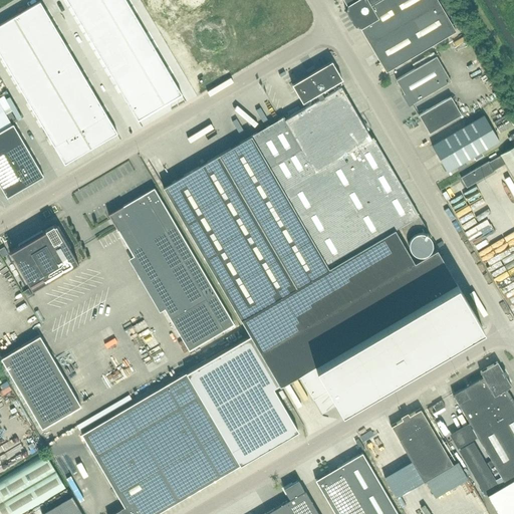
[(124,0),(66,0),(136,117),(180,92),(124,0)]
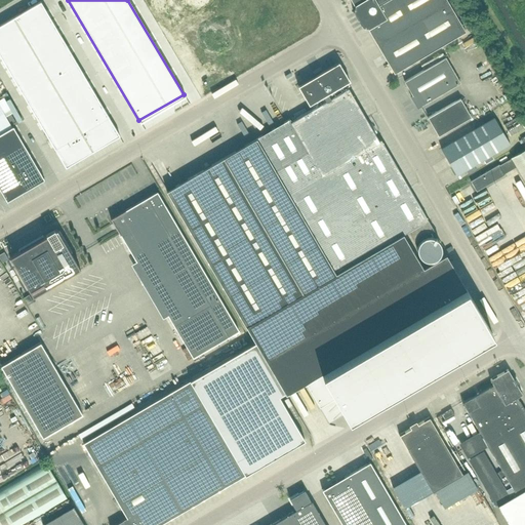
[(350,0),(356,9),(353,11),(361,26),(404,0),(350,0)]
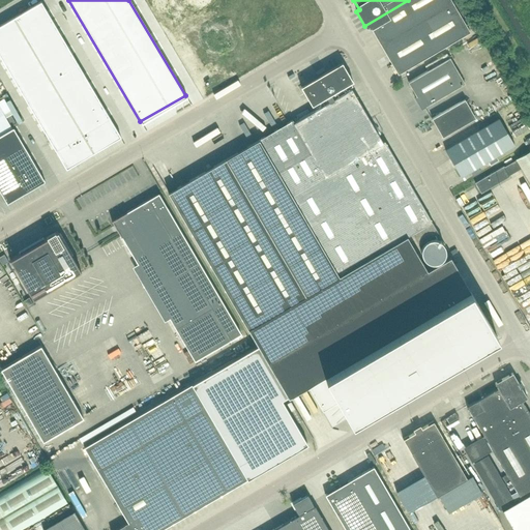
[(469,31),(449,0),(408,0),(364,26),(364,27),(365,27),(371,28),(398,74),(469,31)]
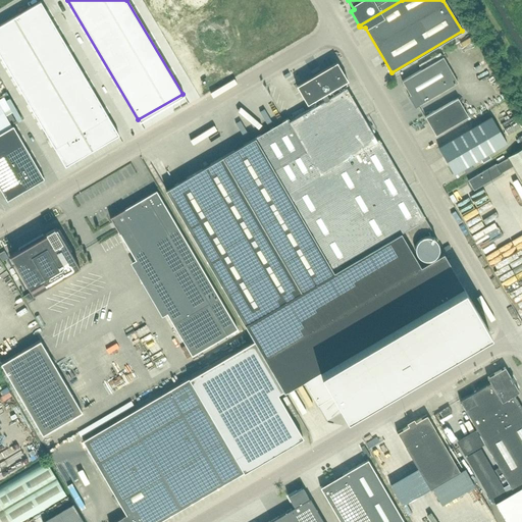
[(40,1),(0,23),(0,54),(65,165),(118,134),(40,1)]
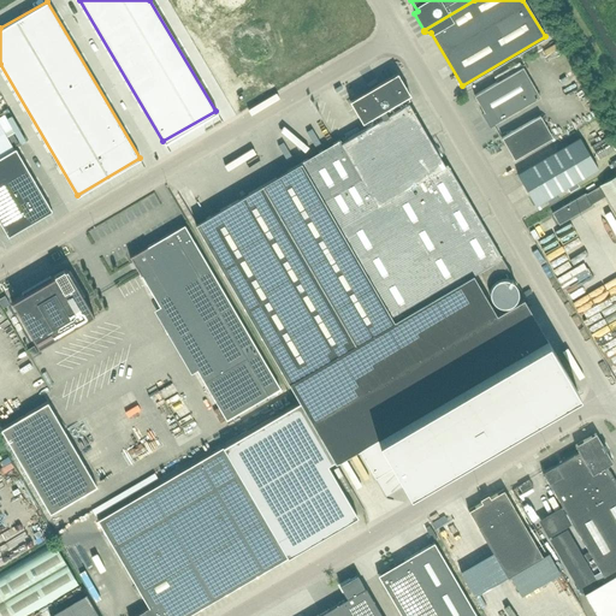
[(519,61),(493,76),(497,81),(473,95),(483,112),(480,112),(489,126),(539,96),(519,61)]
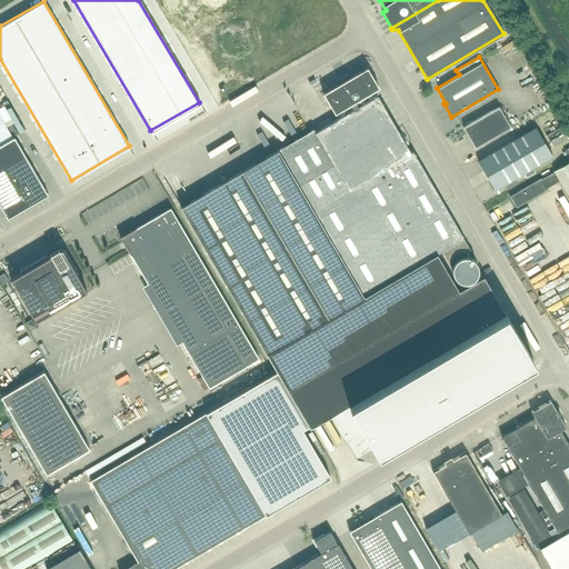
[(266,355),(276,370),(310,428),(331,416),(346,439),(362,429),(377,453),(533,361),(505,312),(482,276),(458,290),(436,253),(441,250),(448,261),(469,249),(411,151),(409,152),(376,96),(375,97),(373,95),(375,93),(373,90),(372,88),(379,85),(367,65),(322,90),(335,110),(339,108),(342,115),(315,132),(312,129),(269,155),(180,208),(266,355)]
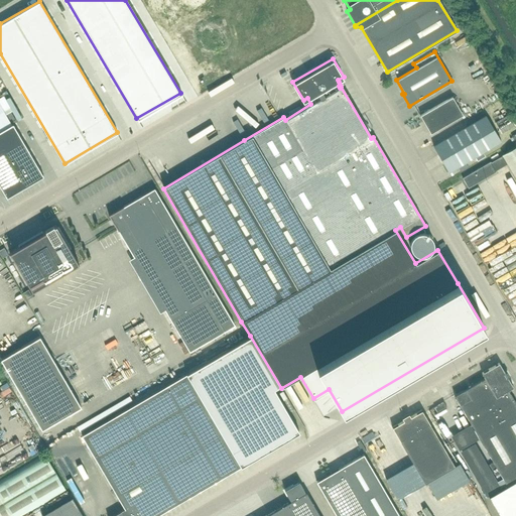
[(419,115),(429,133),(462,115),(452,97),(419,115)]
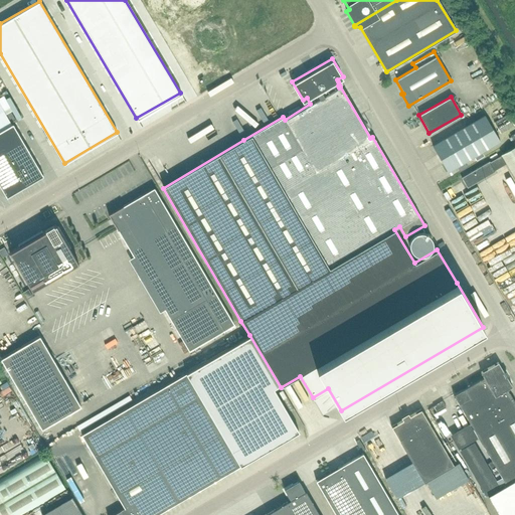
[(500,133),(513,125),(507,114),(493,123),(500,133)]
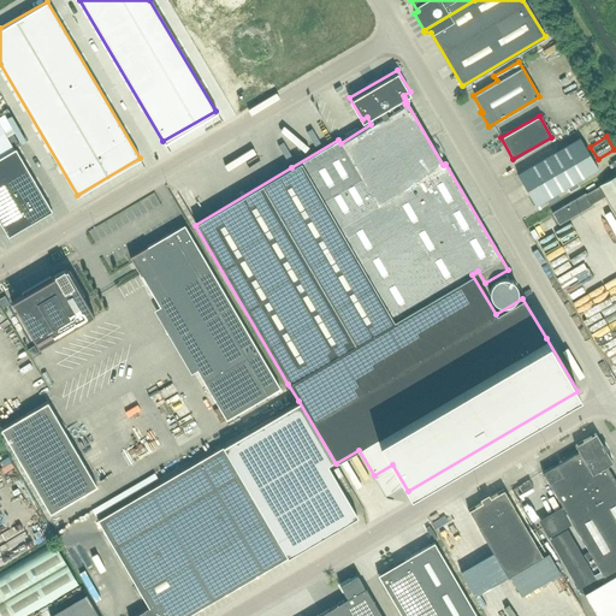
[(579,137),(516,173),(534,205),(597,169),(579,137)]
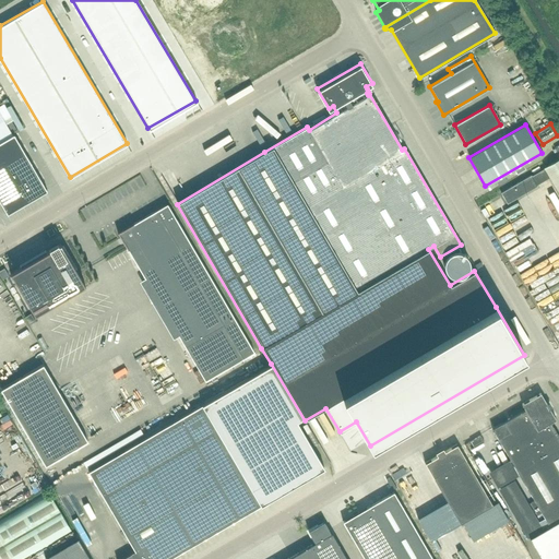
[(0,202),(7,214),(8,214),(7,213),(45,190),(46,191),(20,145),(21,144),(19,142),(19,143),(13,134),(0,142),(0,202)]
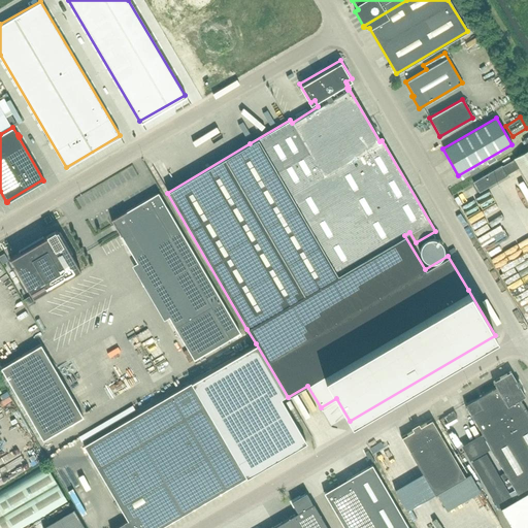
[(514,159),(501,166),(501,165),(472,182),(477,192),(503,177),(503,176),(519,167),(527,184),(527,149),(513,158),(514,159)]
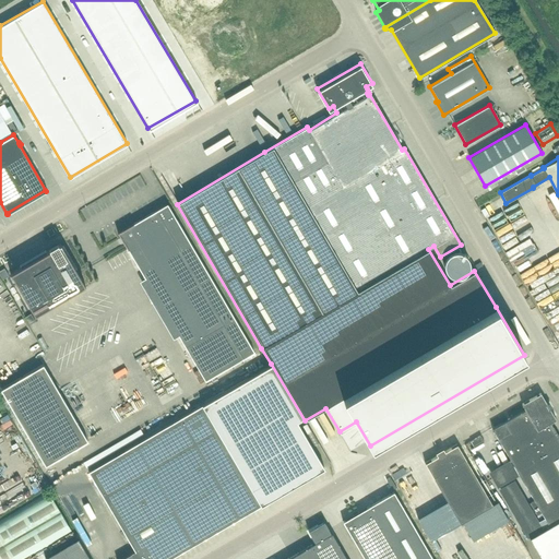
[(121,187),(126,197),(143,187),(139,177),(121,187)]
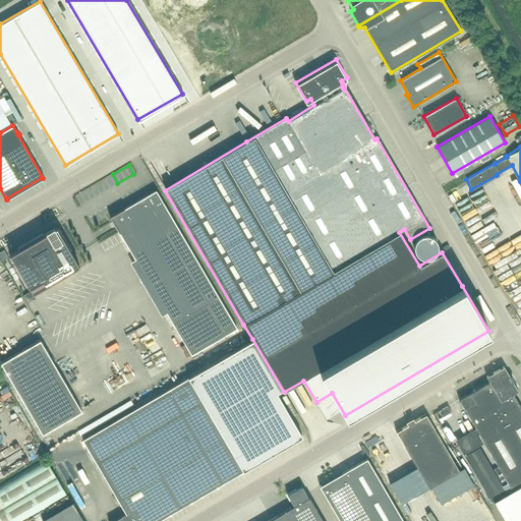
[(77,205),(98,196),(94,187),(73,195),(77,205)]
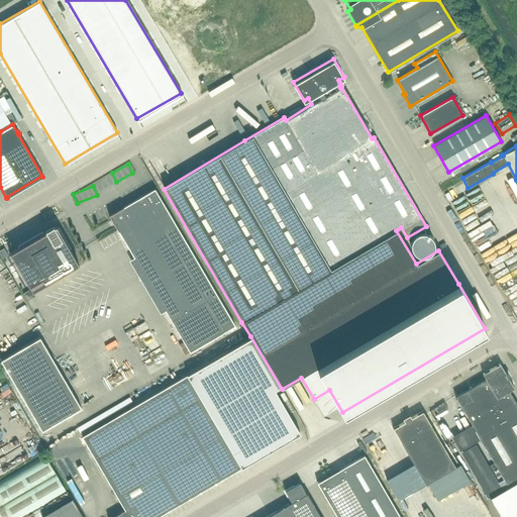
[(153,189),(130,202),(122,207),(108,215),(117,231),(118,230),(124,241),(189,351),(234,325),(153,189)]
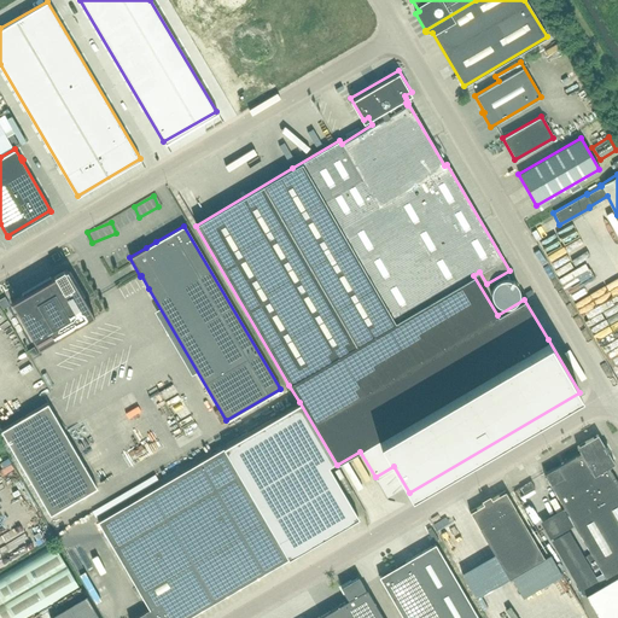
[(11,302),(38,348),(93,314),(66,269),(11,302)]
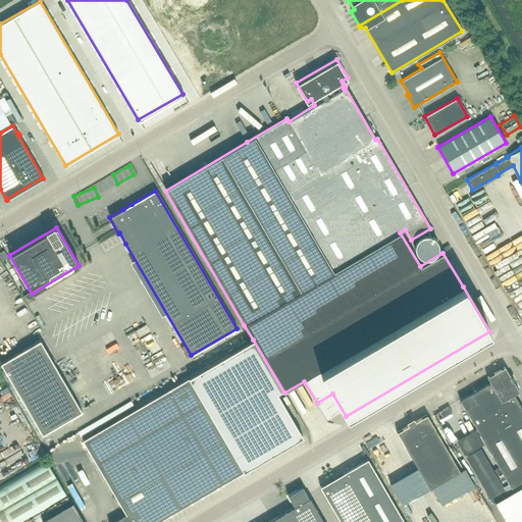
[(434,238),(433,238),(433,237),(432,237),(431,236),(430,236),(429,235),(428,235),(427,235),(426,235),(425,235),(424,235),(423,235),(422,235),(422,236),(421,236),(420,236),(419,237),(418,237),(418,238),(417,238),(417,239),(416,240),(416,241),(415,241),(415,242),(415,243),(414,243),(414,244),(414,245),(414,246),(414,247),(414,248),(414,249),(414,250),(415,250),(415,251),(415,252),(416,253),(416,254),(417,254),(417,255),(418,255),(418,256),(419,256),(420,256),(420,257),(421,257),(422,258),(423,258),(424,258),(425,258),(426,258),(427,258),(428,258),(429,258),(429,257),(430,257),(431,257),(432,256),(433,256),(433,255),(434,255),(434,254),(435,254),(435,253),(436,252),(436,251),(436,250),(437,250),(437,249),(437,248),(437,247),(437,246),(437,245),(437,244),(437,243),(436,242),(436,241),(435,241),(435,240),(435,239),(434,239),(434,238)]
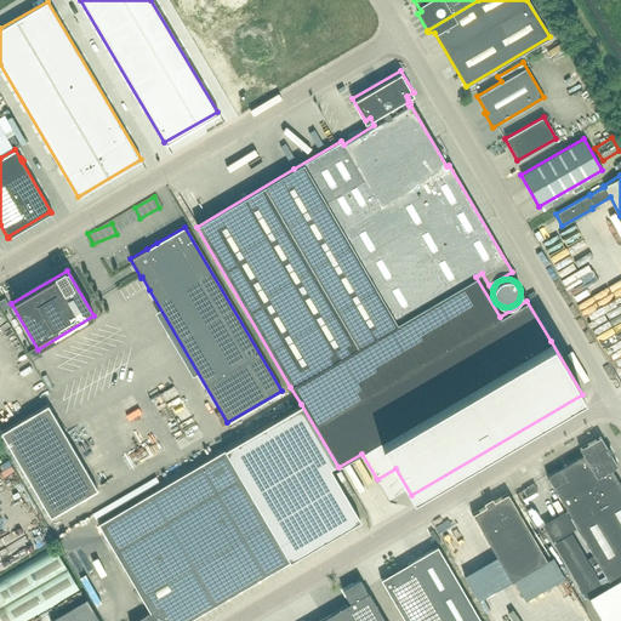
[(62,363),(53,366),(58,374),(66,369),(62,363)]
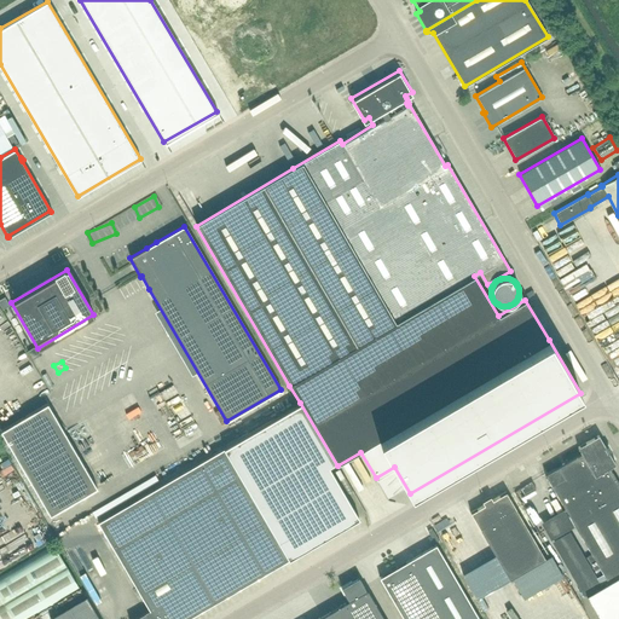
[(330,470),(337,466),(300,403),(224,449),(97,522),(149,609),(132,618),(185,618),(288,560),(288,559),(358,518),(330,470)]
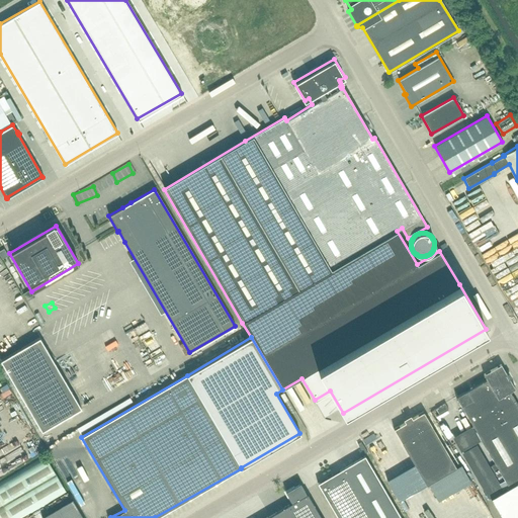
[(0,360),(41,431),(81,408),(39,338),(0,360)]
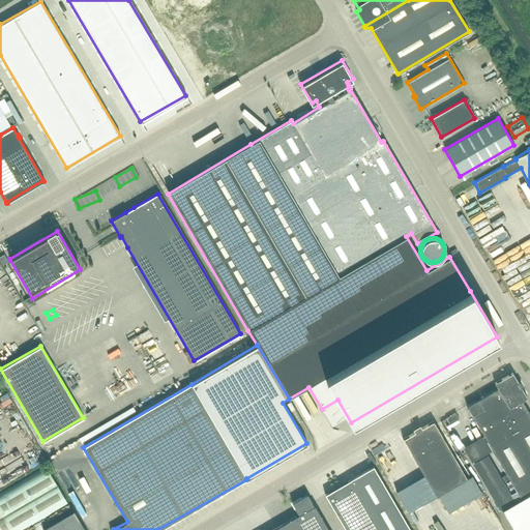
[(497,388),(466,406),(505,474),(501,476),(508,488),(512,486),(520,498),(501,509),(513,529),(529,529),(529,415),(521,401),(527,398),(511,373),(494,383),(497,388)]
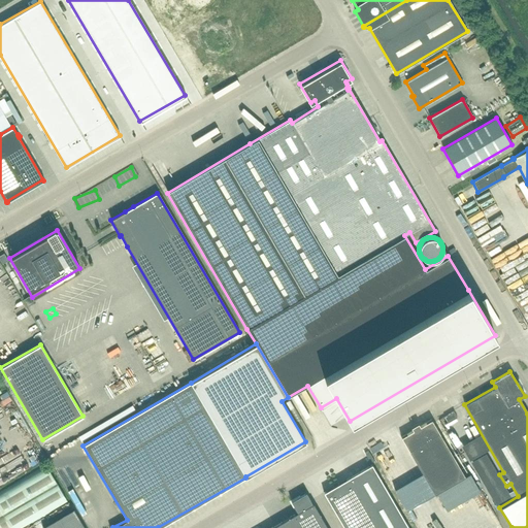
[(411,430),(400,437),(434,494),(464,476),(431,420),(419,426),(418,423),(410,427),(411,430)]
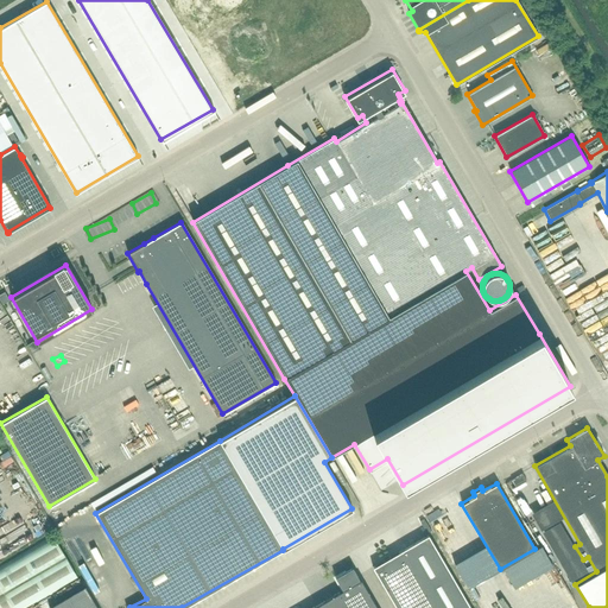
[(428,534),(372,567),(396,607),(470,607),(449,571),(428,534)]
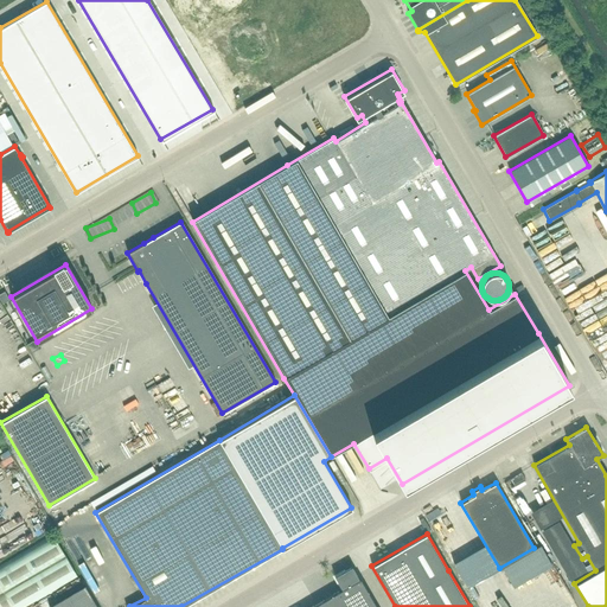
[(23,606),(77,576),(52,535),(0,564),(0,606),(23,606)]
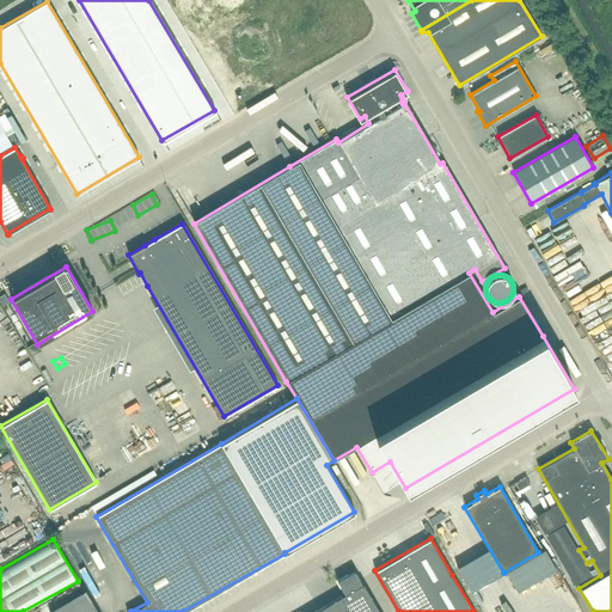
[(344,594),(312,611),(379,611),(362,583),(361,583),(354,570),(336,581),(344,594)]
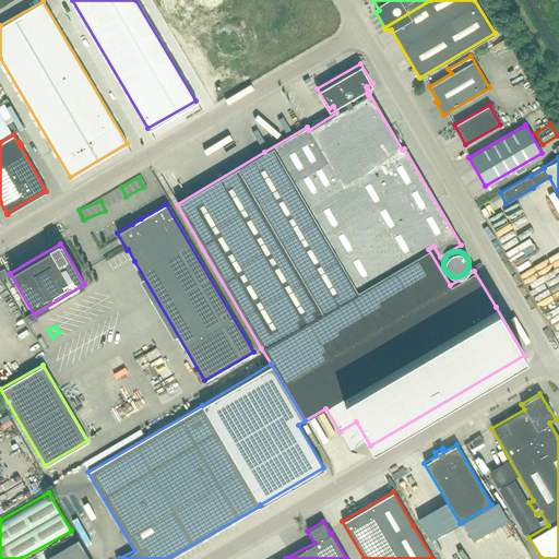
[(55,550),(45,557),(45,558),(87,558),(75,538),(55,550)]
